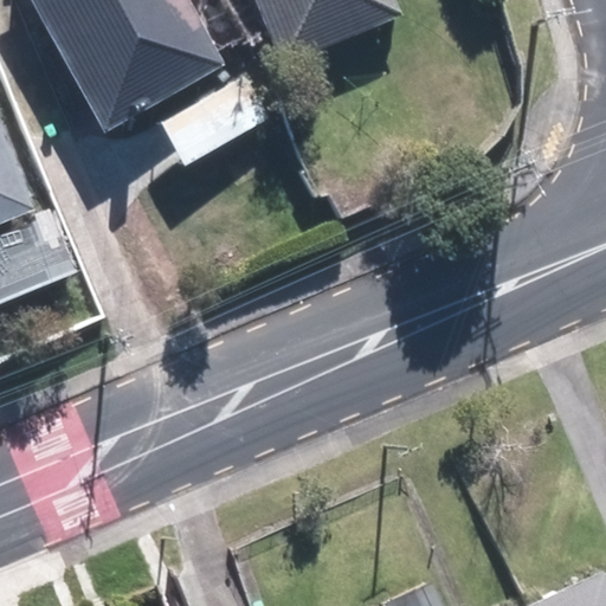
[(32,0),(102,136),(227,72),(189,0),(32,0)]
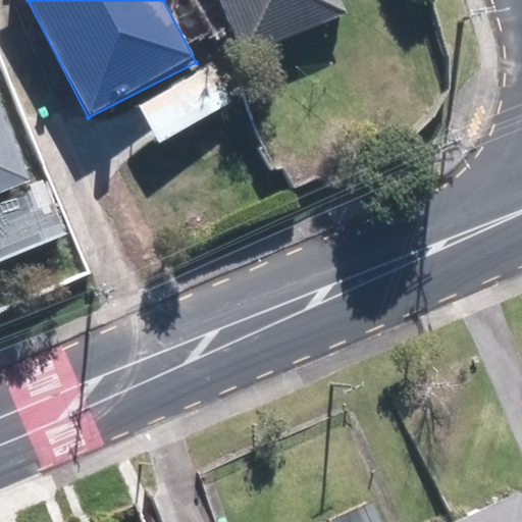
[(344,0),(219,0),(242,52),(348,7),(344,0)]
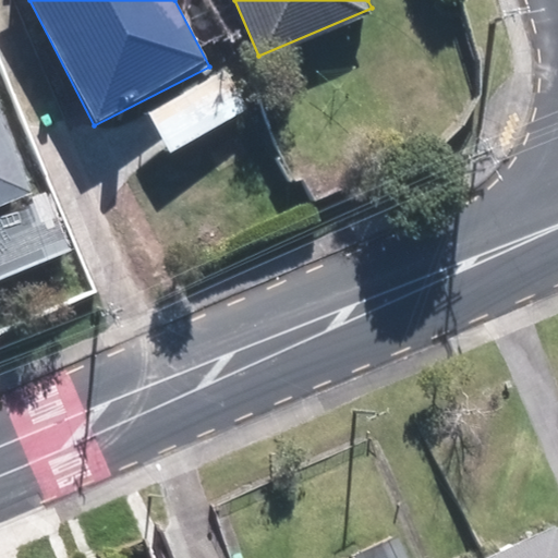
[(193,86),(141,116),(165,159),(217,130),(193,86)]
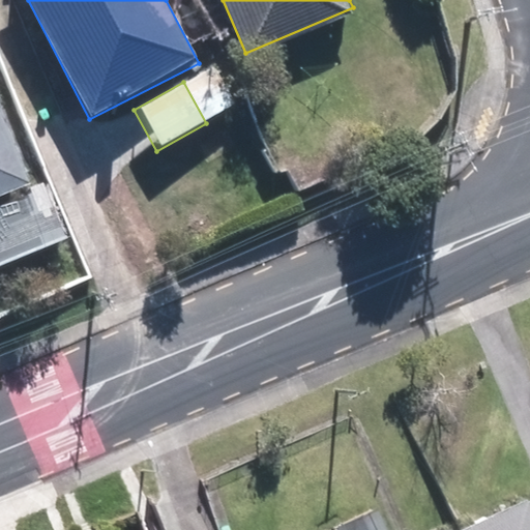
[(0,92),(0,196),(36,180),(0,92)]
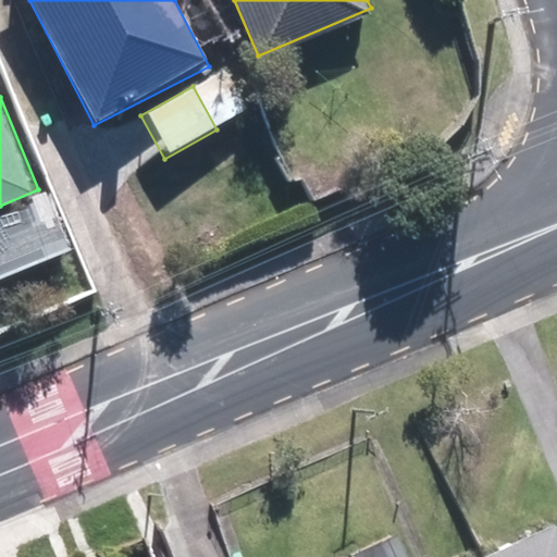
[(51,193),(0,212),(0,281),(75,250),(51,193)]
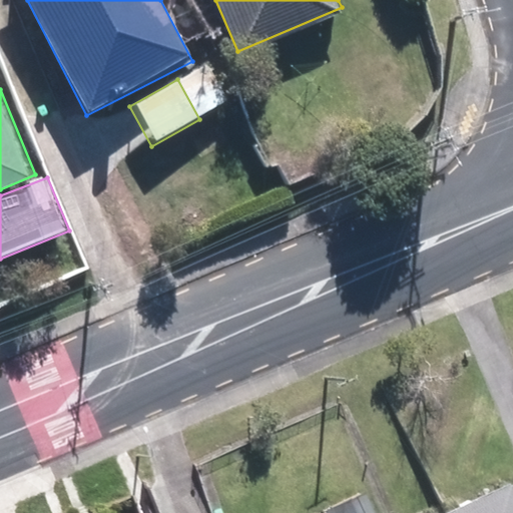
[(512,512),(512,484),(510,477),(427,512),(512,512)]
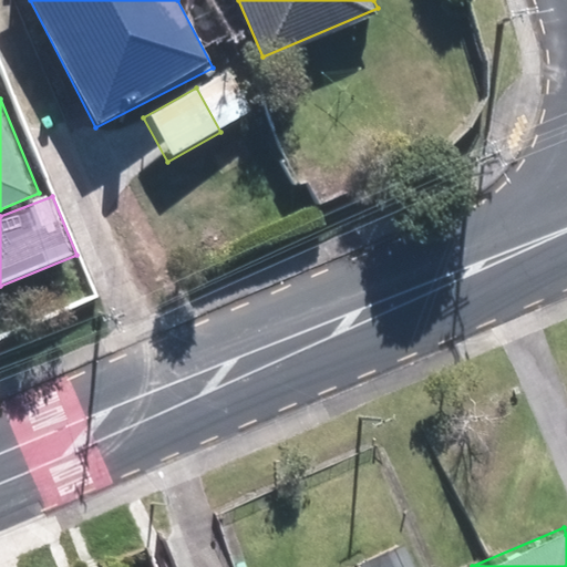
[(413,566),(400,539),(356,560),(359,566),(413,566)]
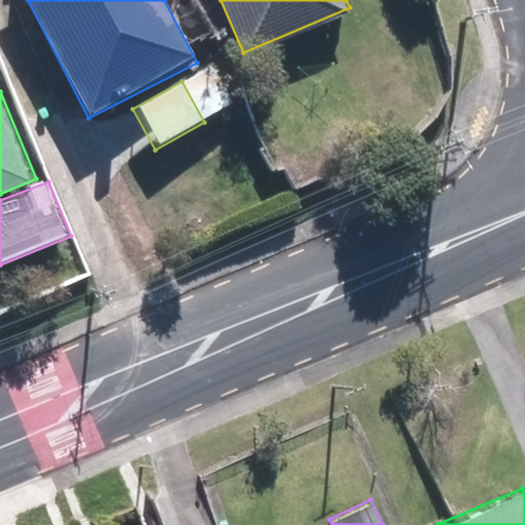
All buildings are outlined.
